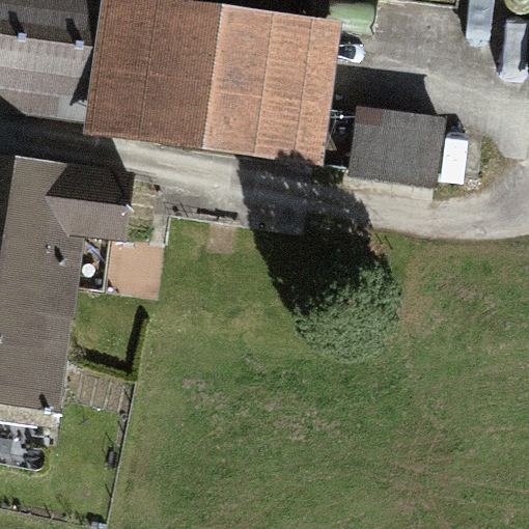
[(0,0),(0,108),(85,119),(100,0),(0,0)]
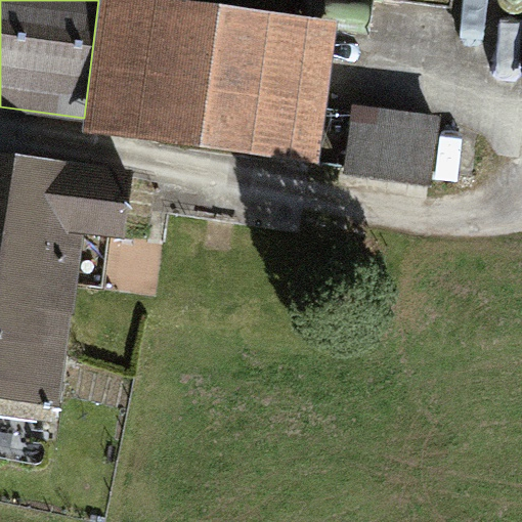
[(98,0),(84,118),(82,131),(318,161),(336,19),(184,0),(98,0)]
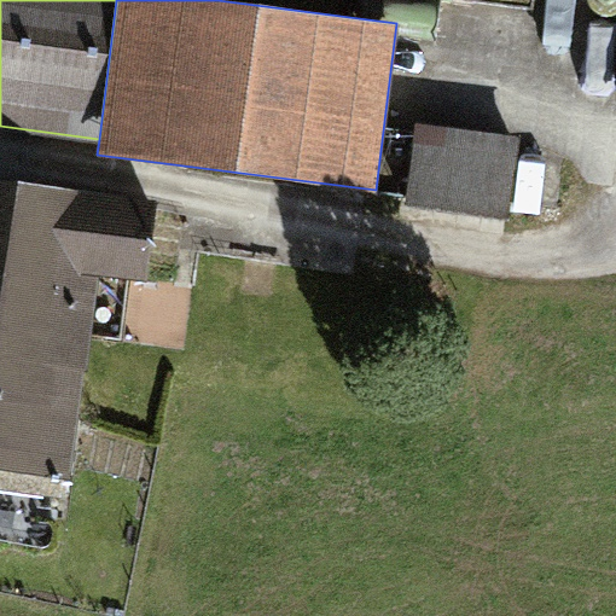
[(519,137),(413,123),(402,216),(509,228),(519,137)]
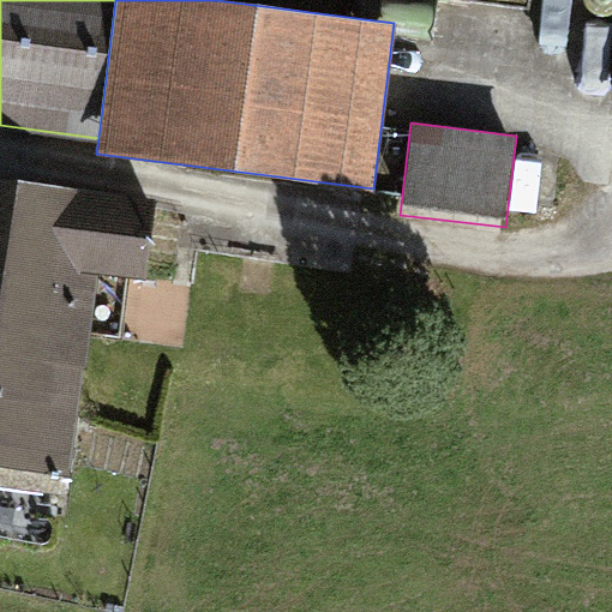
[(0,181),(0,399),(72,411),(95,276),(147,283),(159,207),(0,181)]
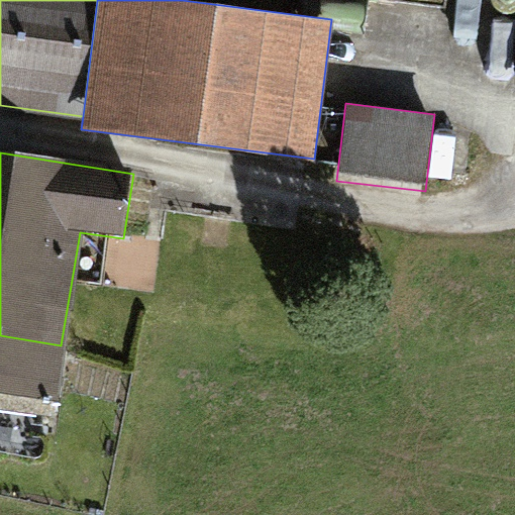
[(0,395),(52,404),(61,345),(0,335),(0,395)]
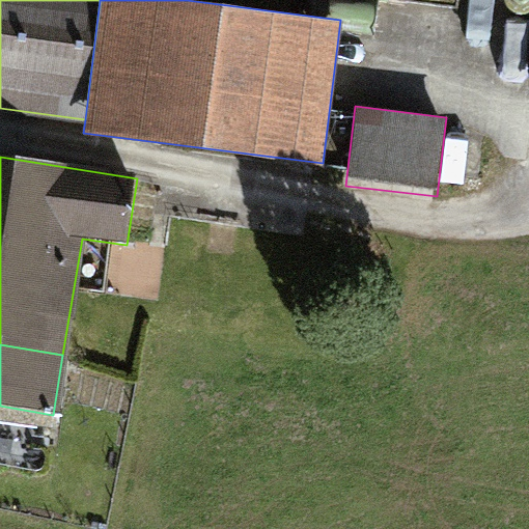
All buildings are outlined.
